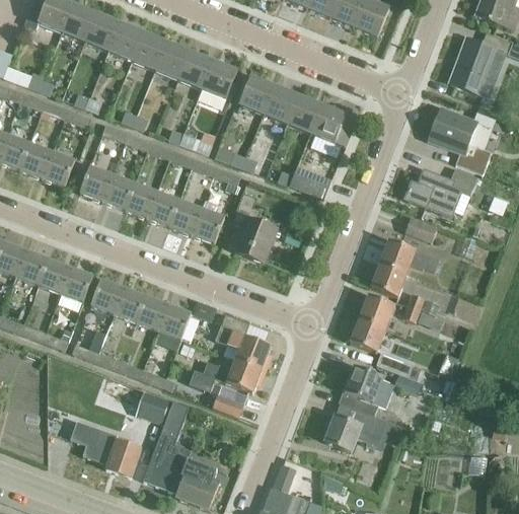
[(62,32),(74,3),(66,0),(34,0),(24,24),(35,29),(39,22),(62,32)]
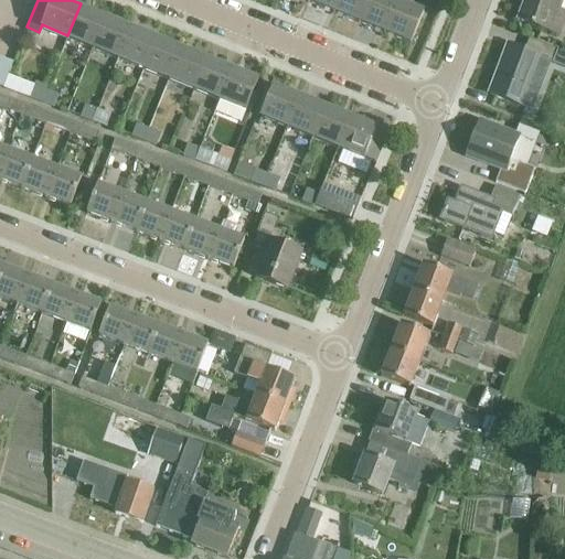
[(312,0),(334,9),(337,0),(312,0)]
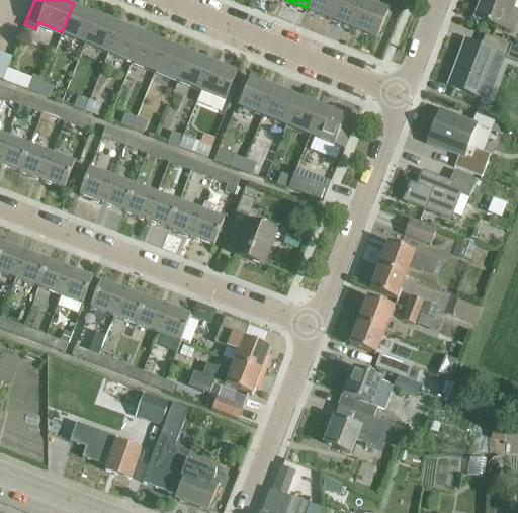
[(309,0),(307,8),(329,17),(336,0),(309,0)]
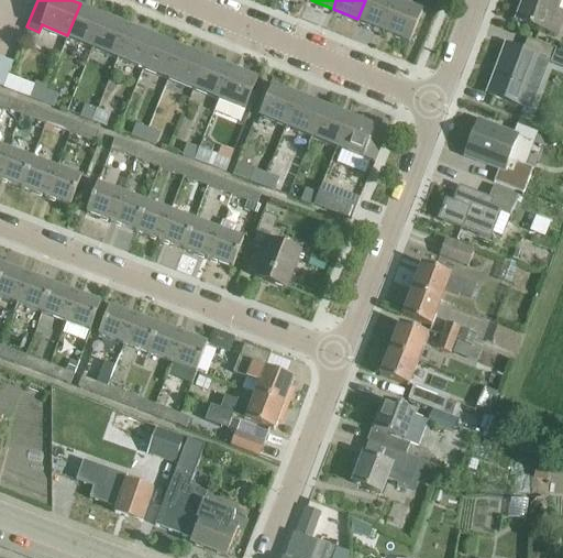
[(365,0),(357,19),(383,29),(395,0),(365,0)]
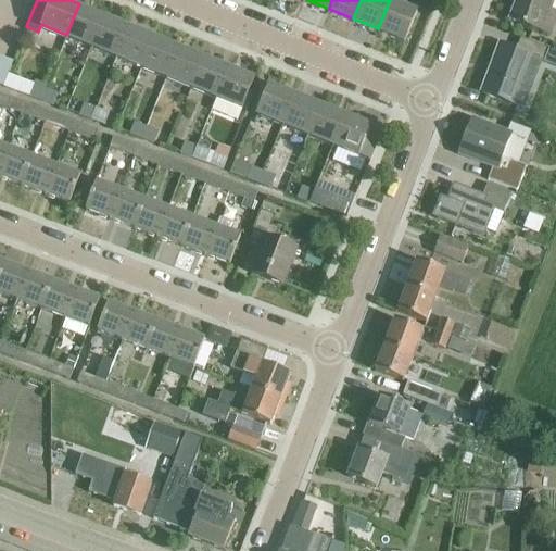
[(417,9),(396,0),(390,0),(378,28),(404,39),(417,9)]
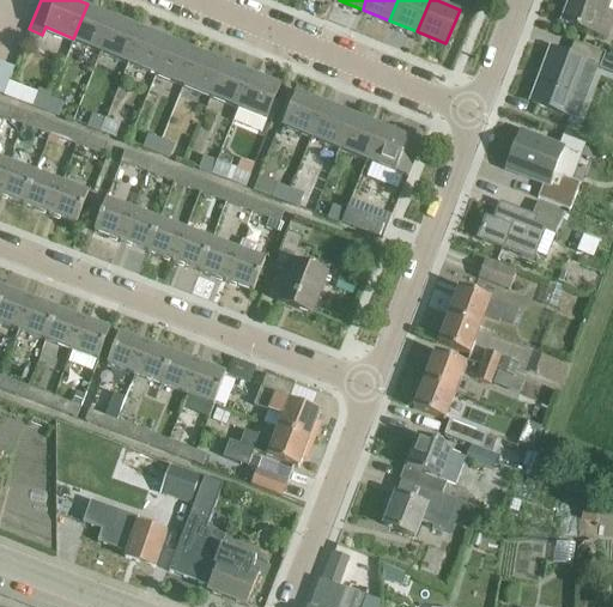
[(566,0),(560,17),(607,35),(612,18),(612,12),(602,8),(605,0),(566,0)]
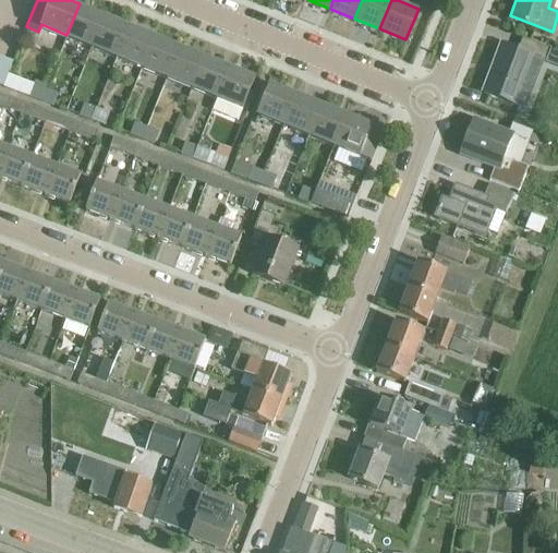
[(80,3),(67,35),(92,45),(105,14),(80,3)]
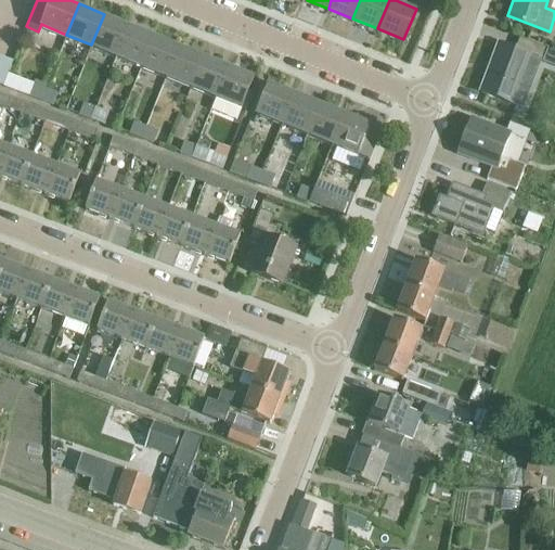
[(104,14),(91,45),(116,55),(129,24),(104,14)]
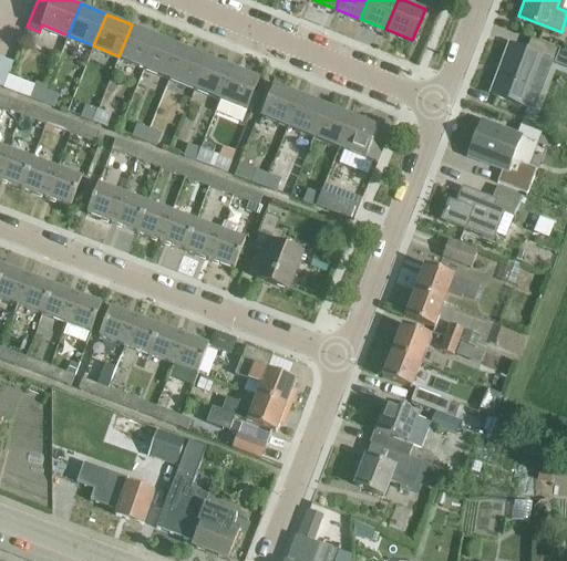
[(132,24),(119,56),(144,66),(157,35),(132,24)]
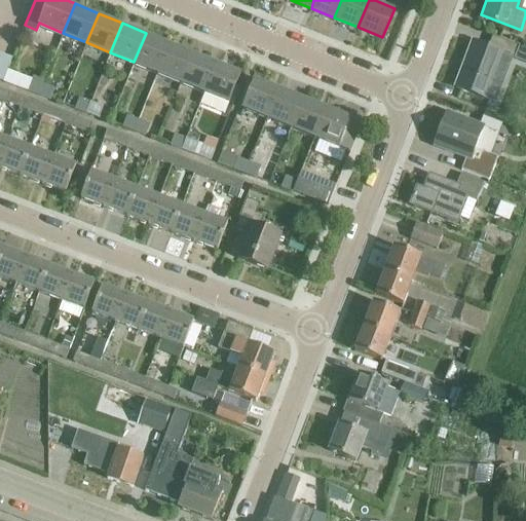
[(467,57),(456,84),(486,96),(496,99),(502,82),(492,78),(503,49),(515,54),(519,41),(492,32),(488,43),(473,37),(465,57),(467,57)]
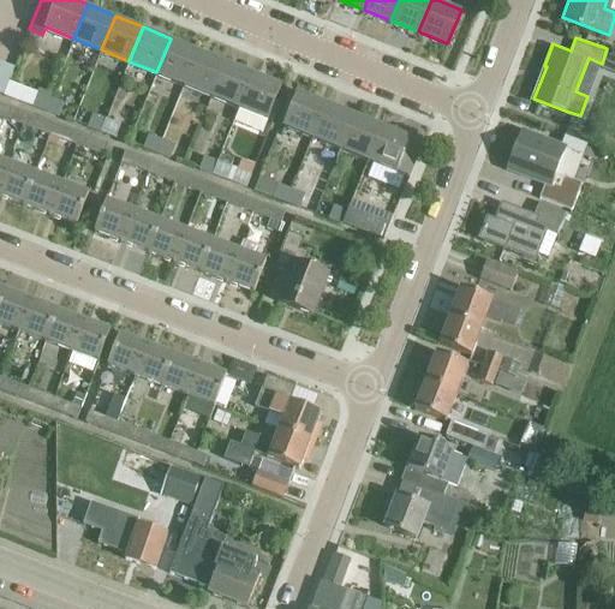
[(198,49),(171,39),(156,72),(184,83),(198,49)]
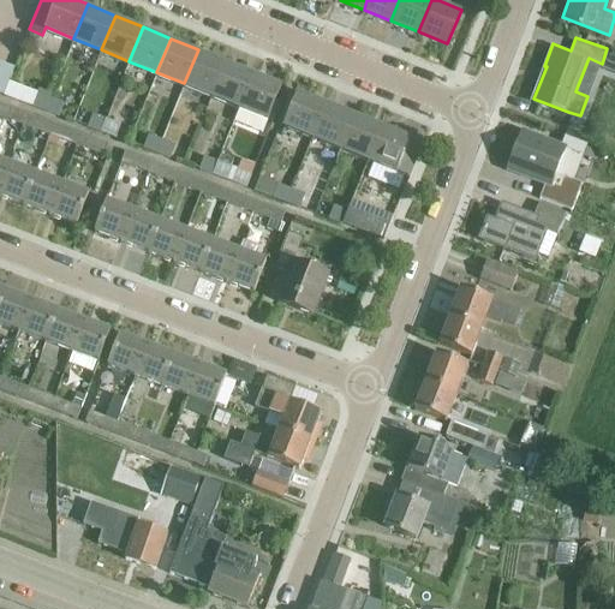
[(198,49),(184,83),(212,95),(226,60),(198,49)]
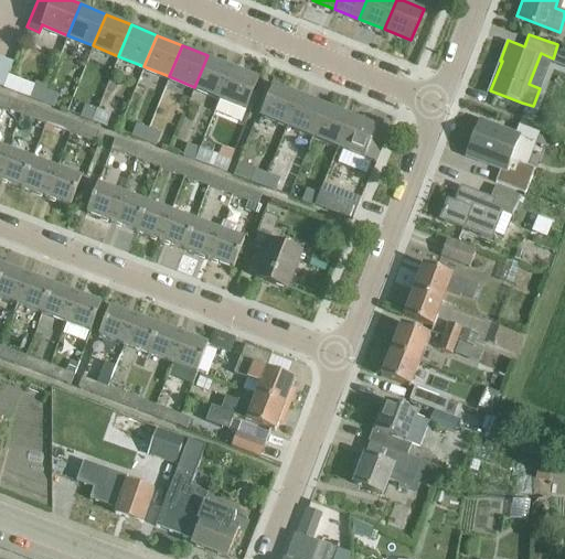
[(564,47),(558,46),(554,60),(564,63),(564,47)]
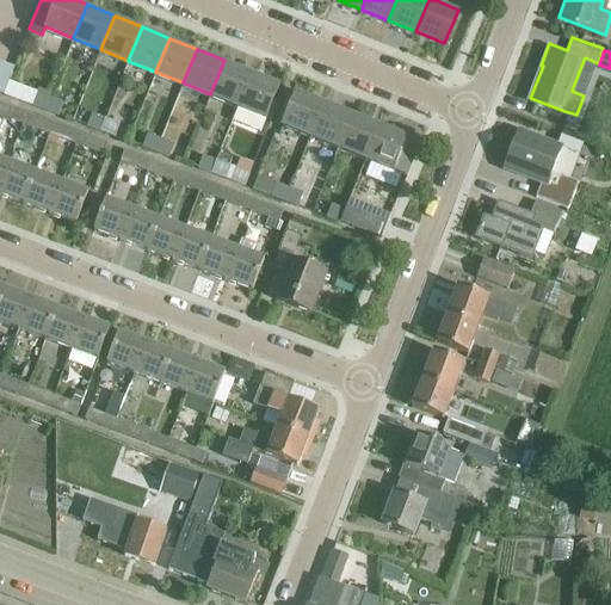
[(14,63),(0,57),(0,88),(4,91),(14,63)]
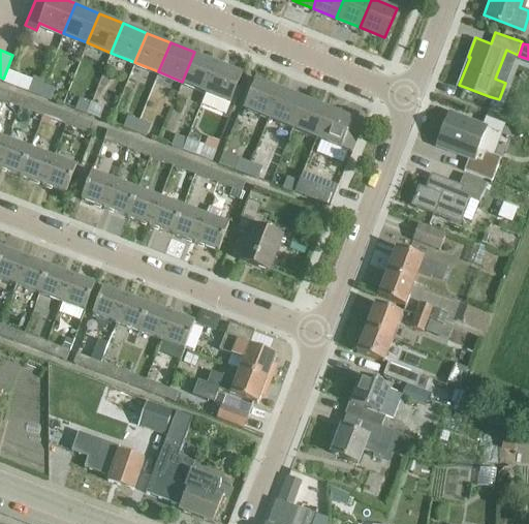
[(194,52),(182,82),(206,91),(218,62),(194,52)]
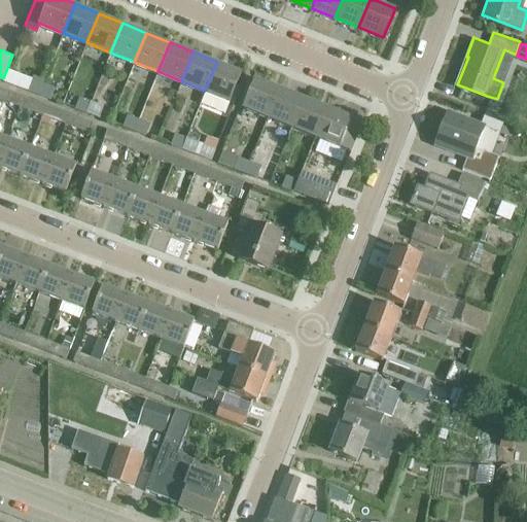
[(205,91),(201,101),(225,110),(230,100),(241,71),(217,62),(205,91)]
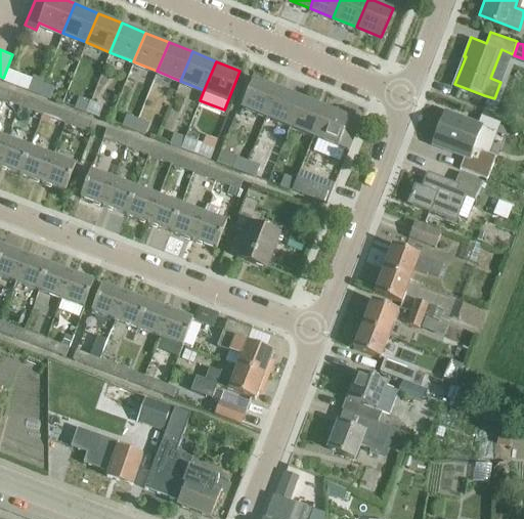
[(39,91),(43,81),(32,77),(28,87),(39,91)]
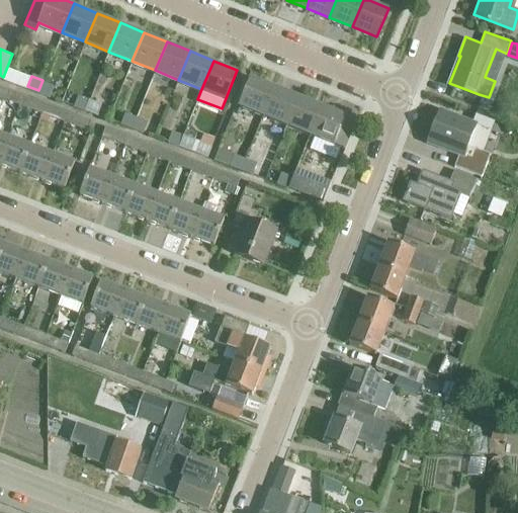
[(263,114),(275,85),(251,76),(239,104),(263,114)]
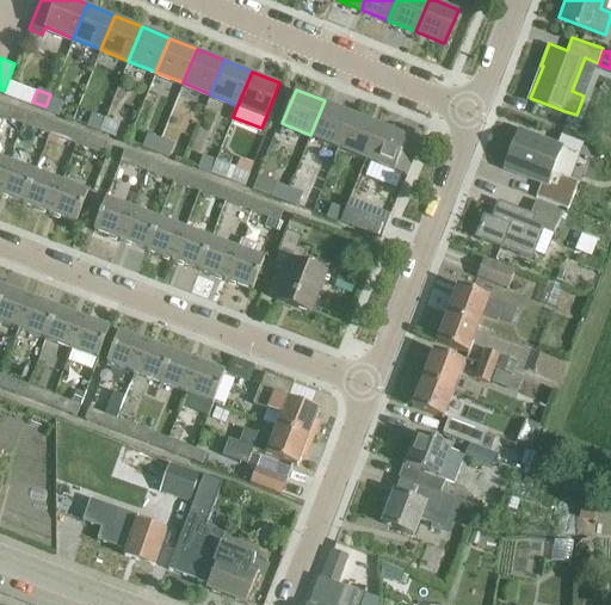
[(50,94),(45,106),(59,111),(63,99),(50,94)]
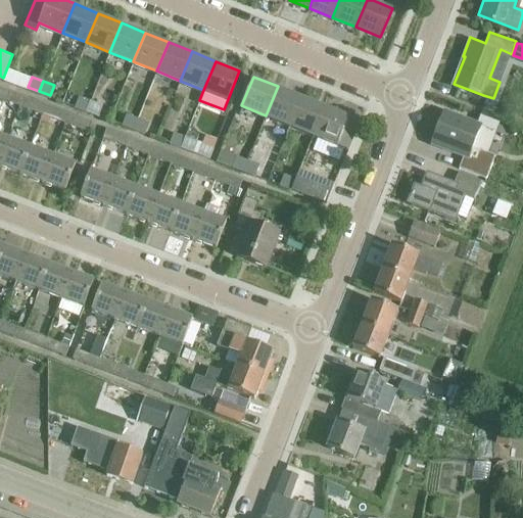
[(2,86),(0,90),(0,95),(20,103),(25,94),(2,86)]
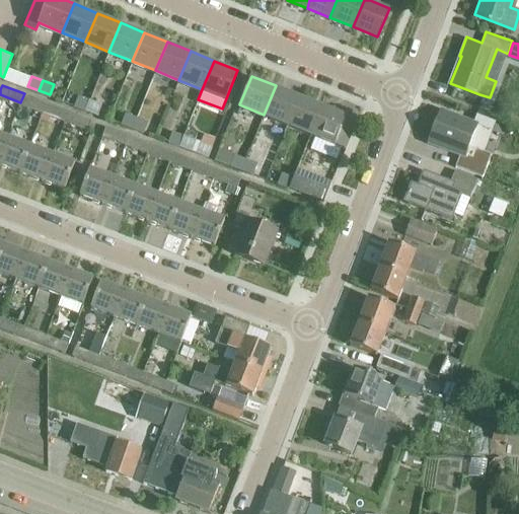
[(299,95),(276,85),(264,115),(287,124),(299,95)]
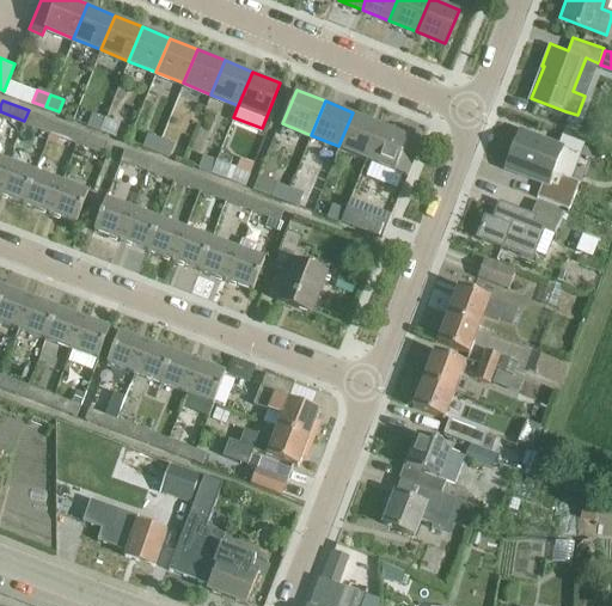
[(54,120),(29,110),(24,121),(50,132),(54,120)]
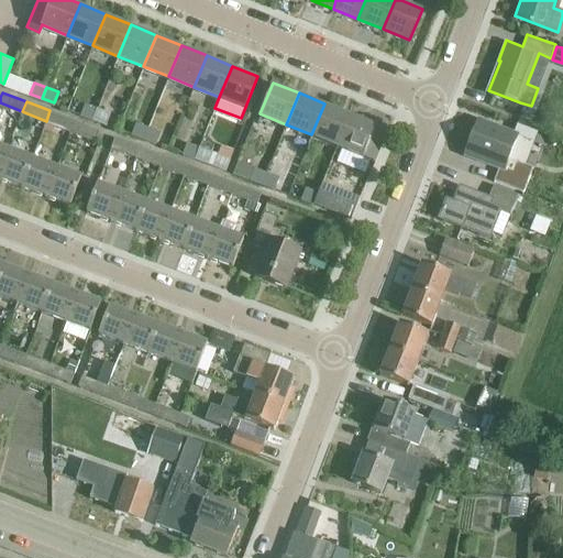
[(92,118),(97,107),(85,101),(80,112),(92,118)]
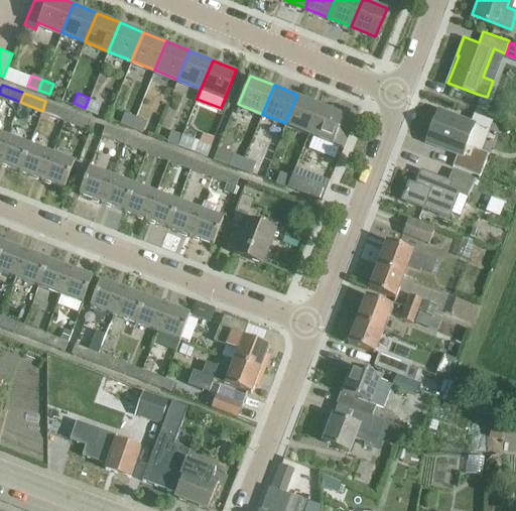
[(319,104),(297,95),(285,123),(308,132),(319,104)]
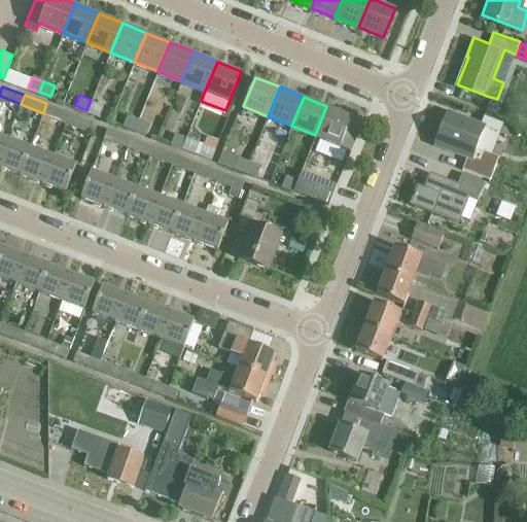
[(91,100),(86,110),(99,114),(102,104),(91,100)]
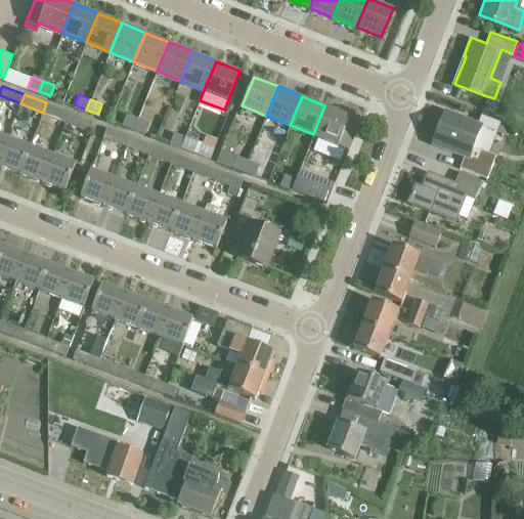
[(69,111),(46,102),(43,113),(64,121),(69,111)]
